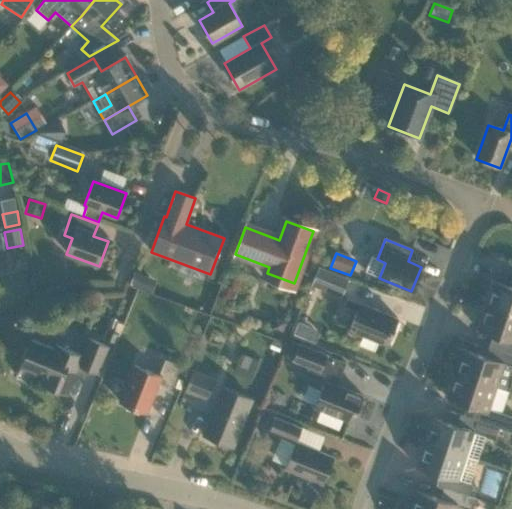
[(379,278),(385,263),(377,259),(371,257),(365,272),(379,278)]
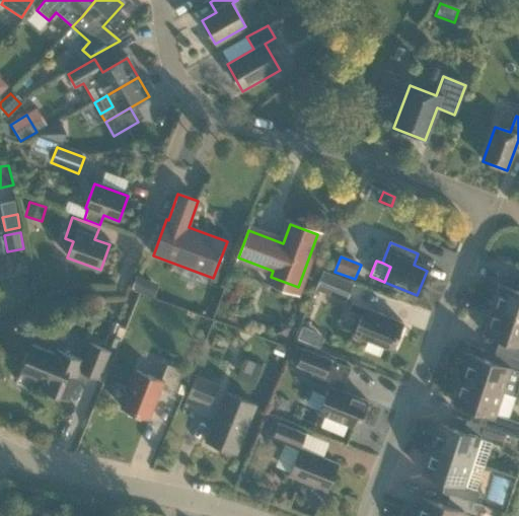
[(315,291),(346,303),(353,284),(323,272),(315,291)]
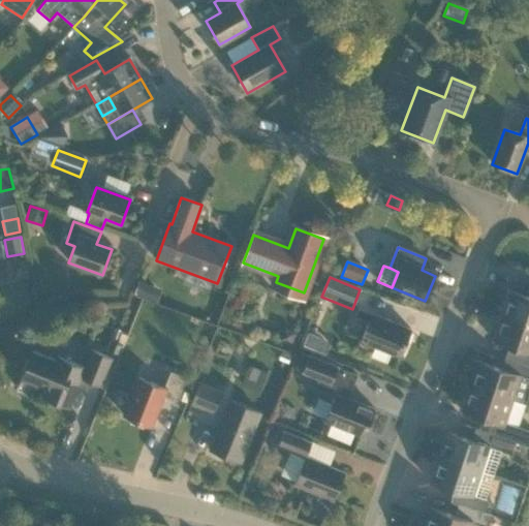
[(138,282),(134,295),(146,299),(151,286),(138,282)]
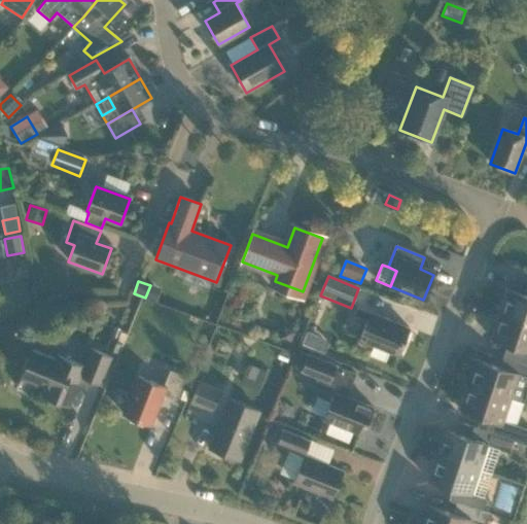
[(526,297),(507,290),(499,315),(526,323),(526,297)]
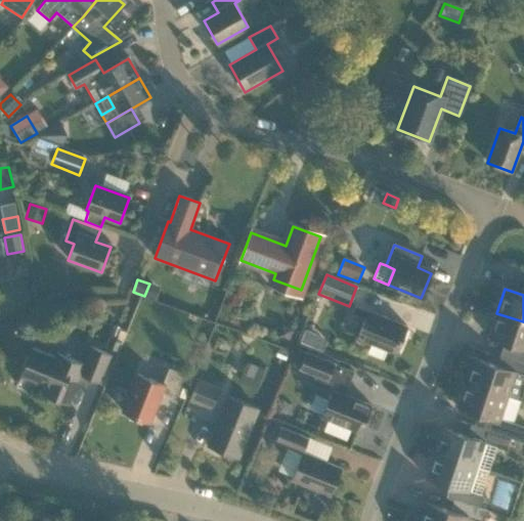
[(387,350),(396,354),(407,327),(355,306),(351,315),(365,320),(357,339),(372,344),(387,350)]
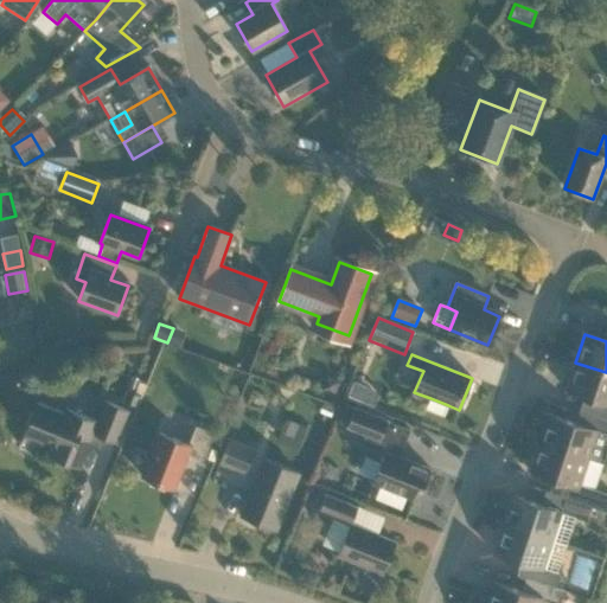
[(606,372),(575,363),(566,391),(593,401),(588,414),(606,419),(606,372)]
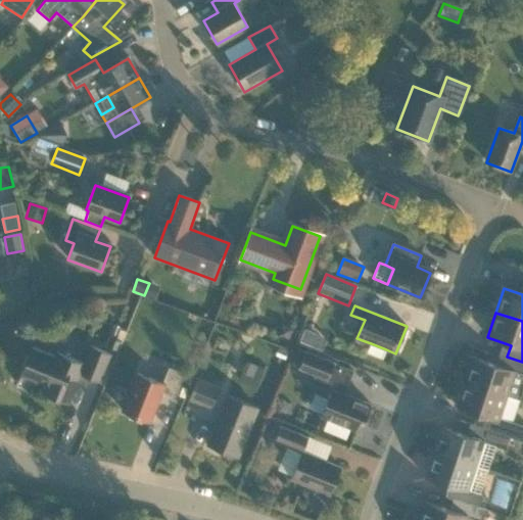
[(281,325),(276,337),(288,342),(293,330),(281,325)]
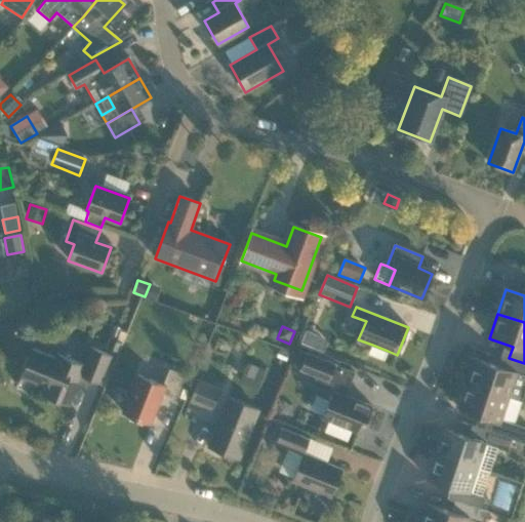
[(306,331),(300,344),(312,348),(317,335),(306,331)]
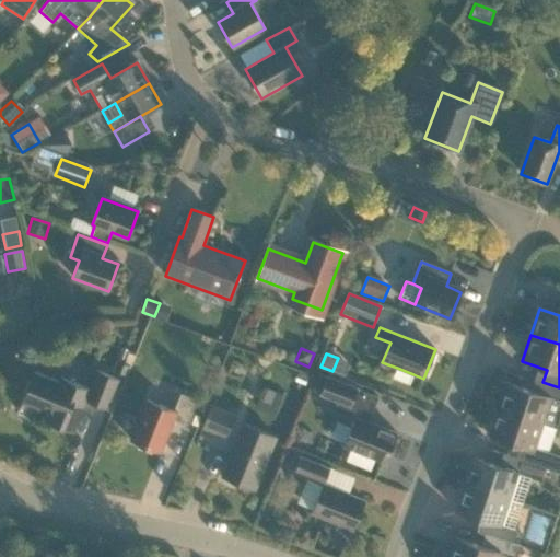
[(113,371),(127,376),(131,367),(116,361),(113,371)]
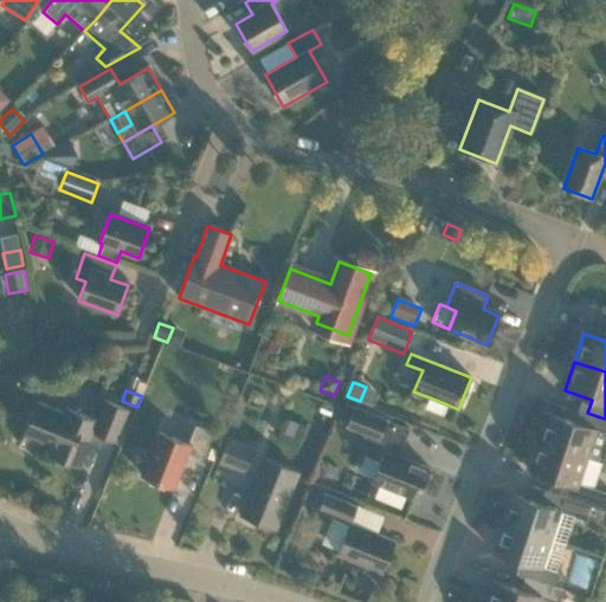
[(430,397),(425,409),(443,416),(447,405),(430,397)]
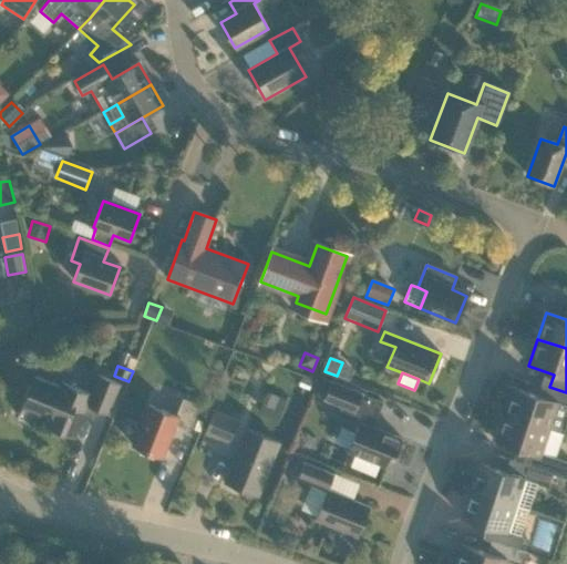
[(23,407),(49,418),(45,426),(74,438),(88,406),(109,414),(120,386),(99,377),(91,396),(62,383),(61,388),(35,378),(23,407)]
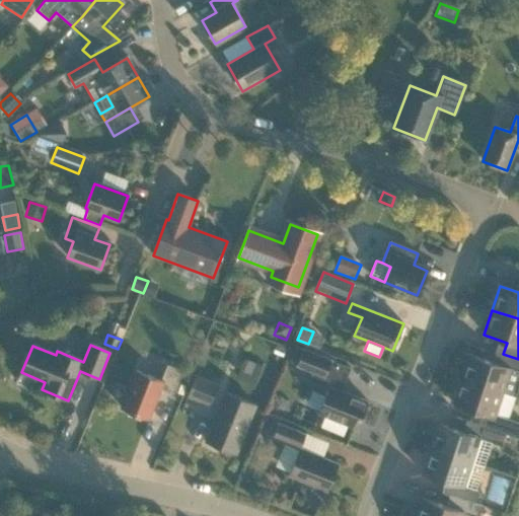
[(304,350),(295,347),(289,363),(298,366),(304,350)]
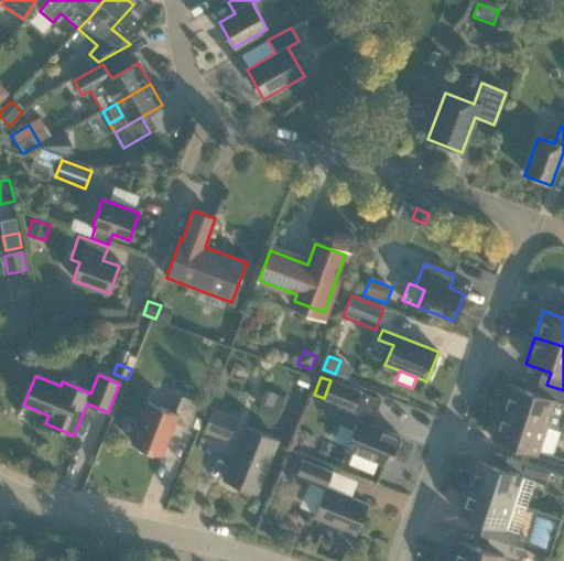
[(381,400),(331,380),(324,398),(340,405),(337,414),(357,422),(346,450),(354,453),(378,463),(388,466),(400,438),(371,425),(381,400)]
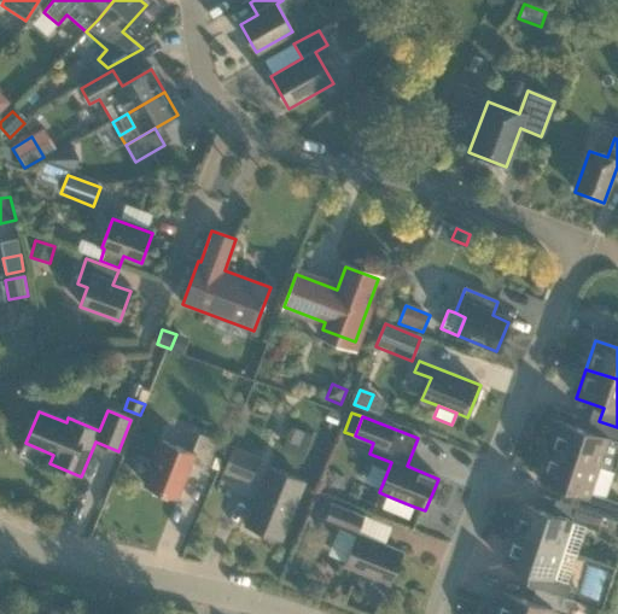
[(617,427),(599,421),(595,434),(558,422),(548,452),(599,468),(608,440),(617,443),(617,427)]
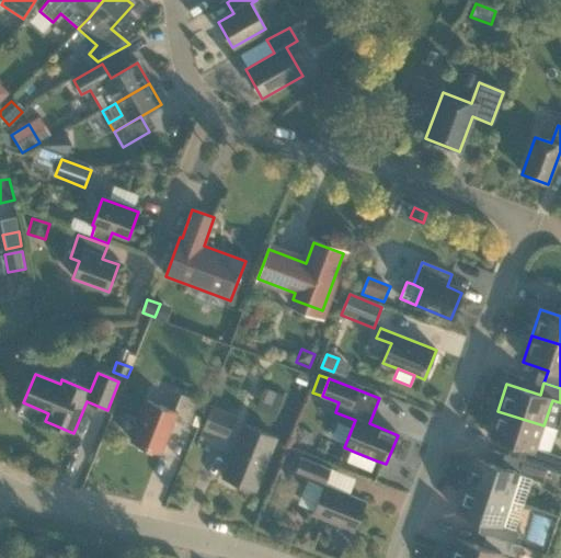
[(197,402),(181,396),(174,412),(146,401),(130,441),(161,453),(172,425),(186,431),(197,402)]
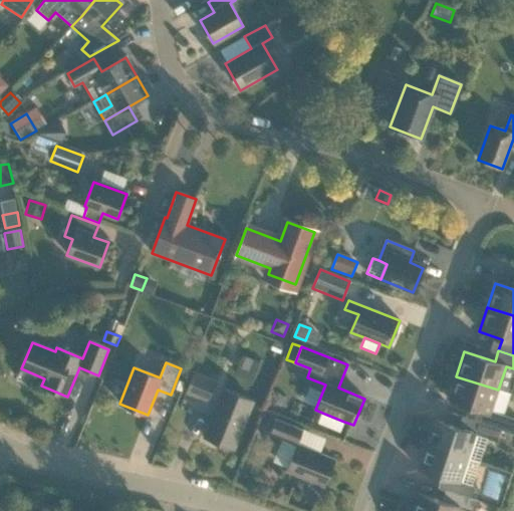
[(513,368),(506,366),(498,390),(511,394),(513,382),(513,368)]
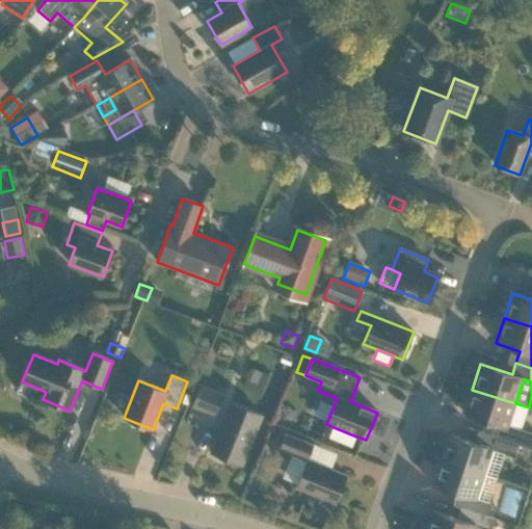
[(192,407),(216,417),(224,395),(201,386),(192,407)]
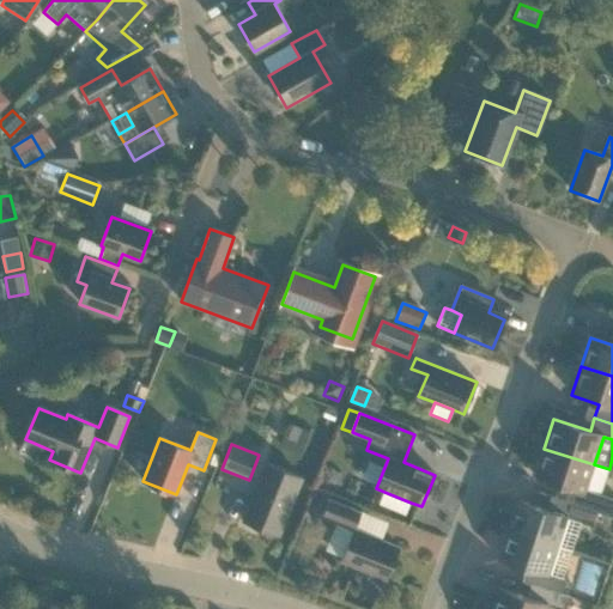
[(544,449),(534,477),(563,487),(559,500),(598,512),(612,517),(612,499),(586,491),(594,464),(544,449)]
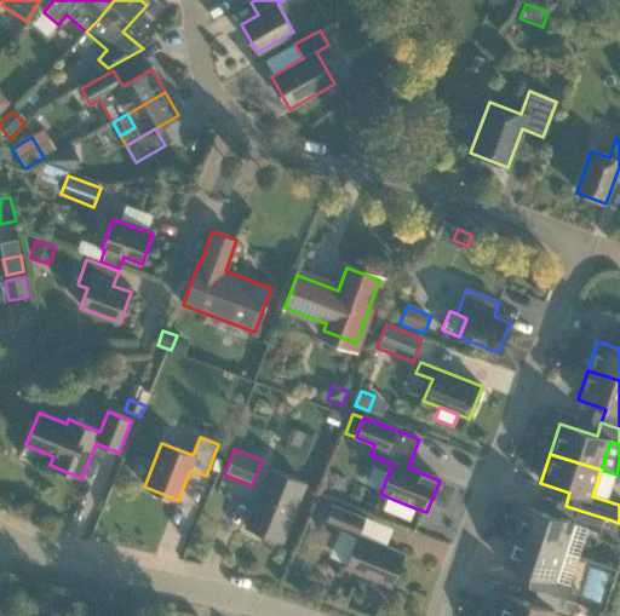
[(305,484),(270,470),(246,529),(281,542),(305,484)]
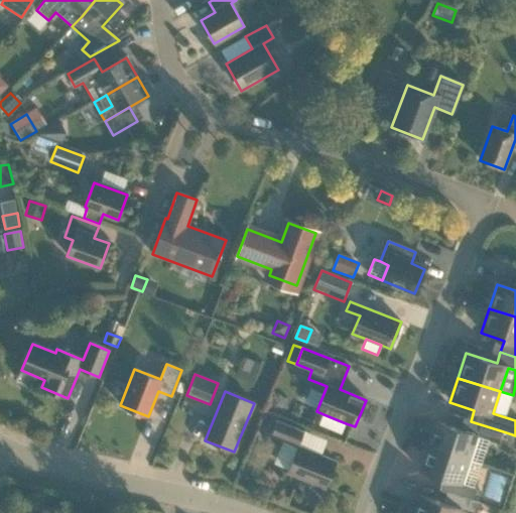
[(324,414),(318,425),(342,434),(346,423),(324,414)]
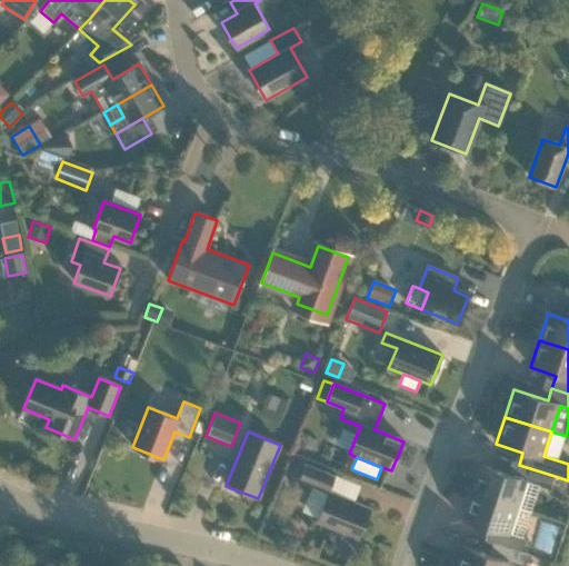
[(555,476),(519,465),(511,463),(508,475),(479,466),(471,493),(518,508),(526,482),(550,489),(555,476)]
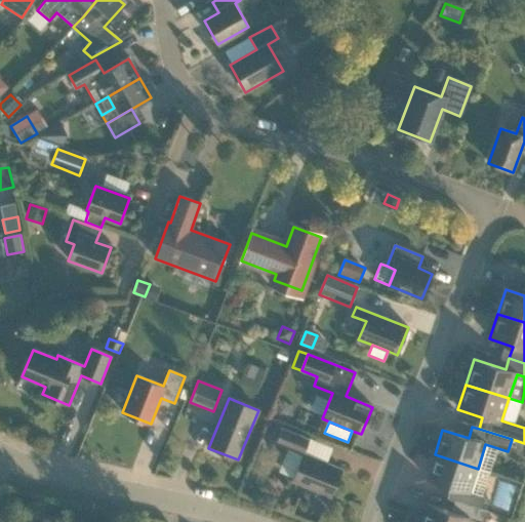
[(276,443),(304,454),(309,440),(282,430),(276,443)]
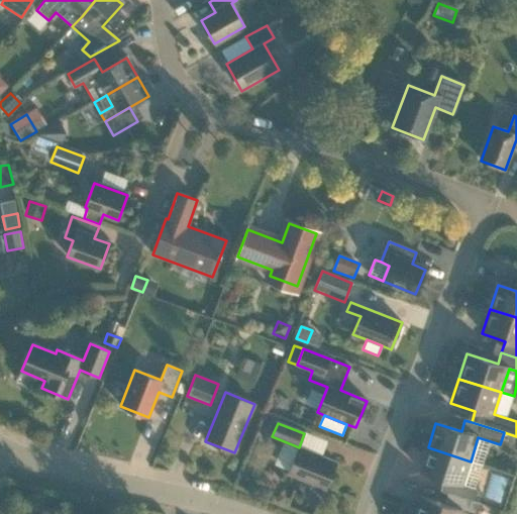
[(288,474),(326,490),(336,463),(299,447),(288,474)]
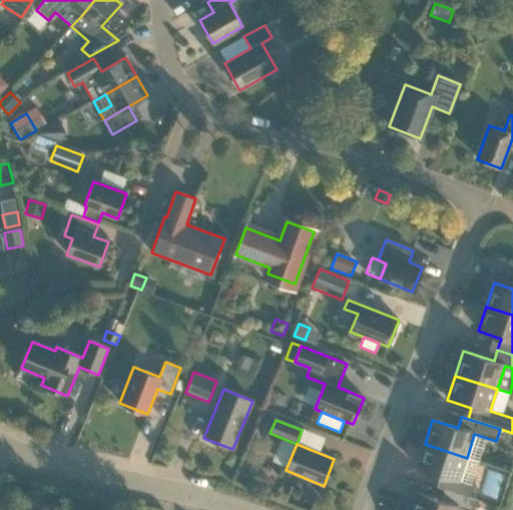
[(459,481),(467,458),(425,444),(417,468),(441,476),(437,488),(445,490),(469,498),(473,486),(459,481)]
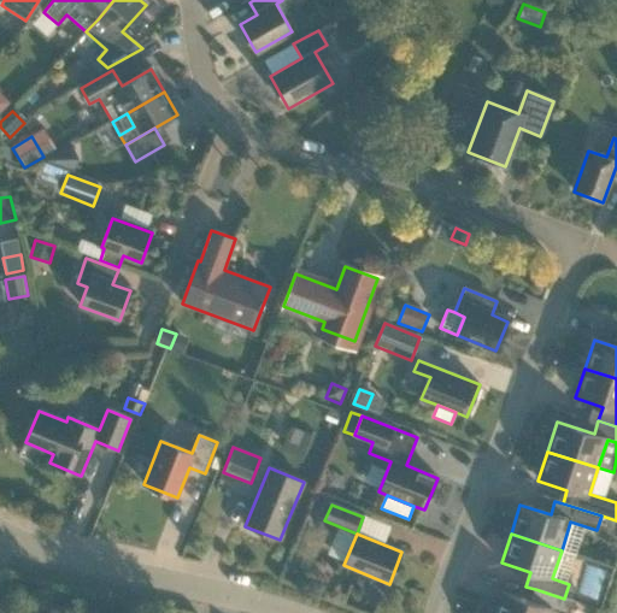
[(573,601),(564,599),(535,589),(530,602),(501,593),(494,612),(551,612),(552,609),(559,612),(570,612),(573,601)]
